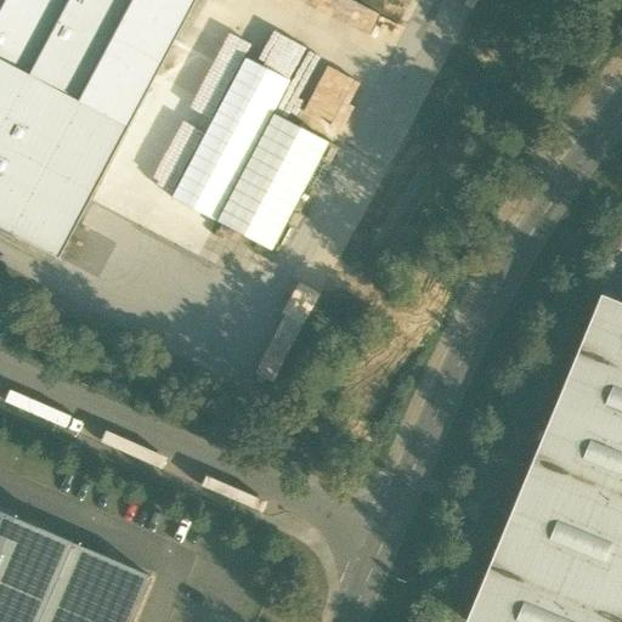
[(0,0),(0,226),(56,256),(193,0),(0,0)]
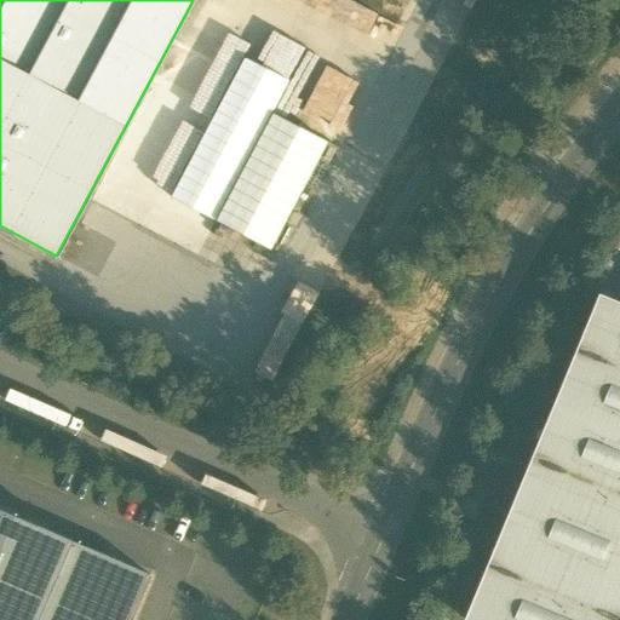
[(451,0),(470,10),(476,0),(451,0)]
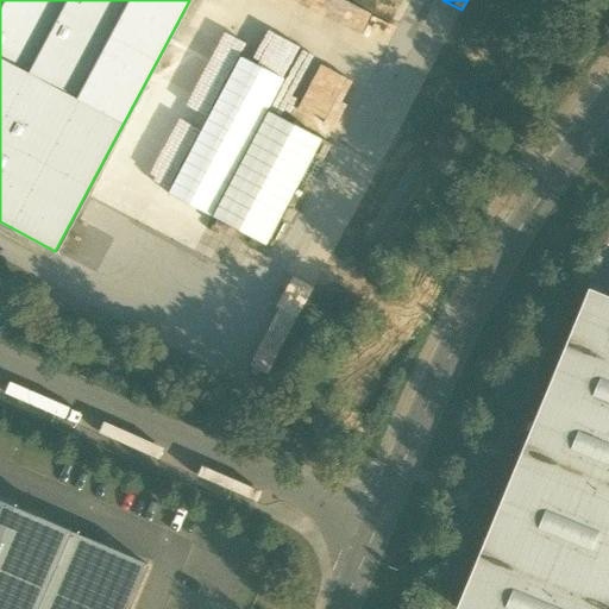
[(385,98),(410,110),(434,60),(409,48),(385,98)]
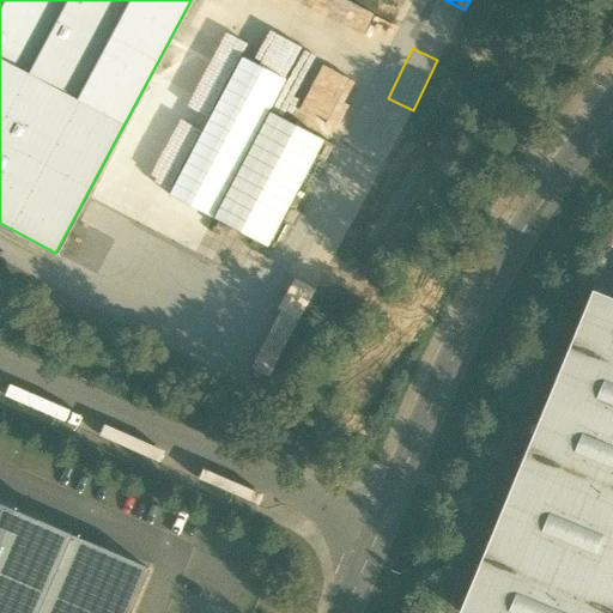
[(285,80),(242,58),(169,195),(212,218),(285,80)]
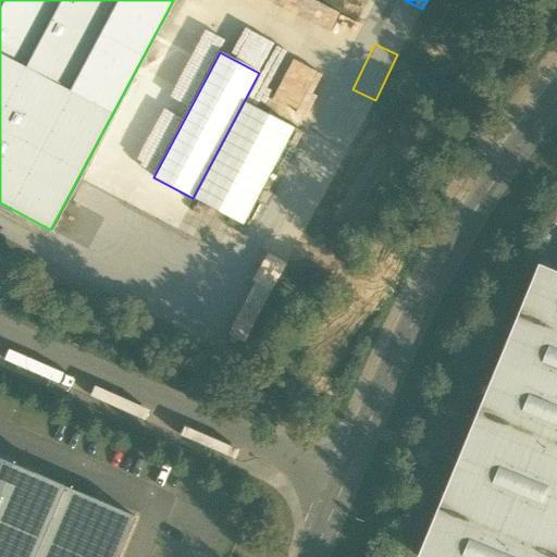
[(194,199),(243,224),(294,127),(245,102),(194,199)]
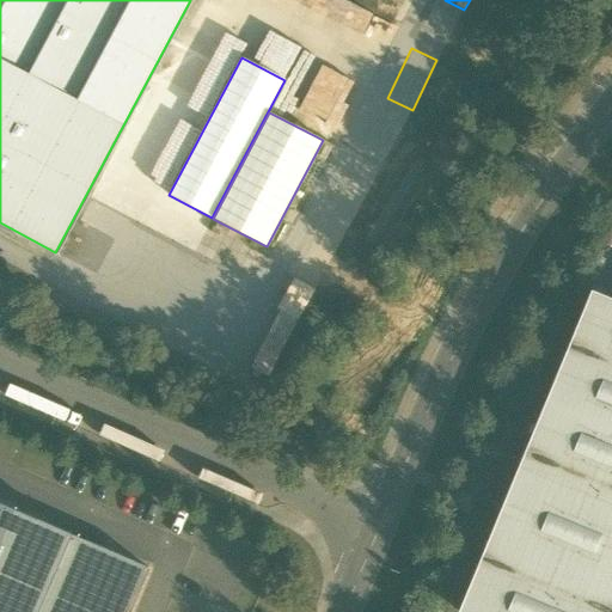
[(458,611),(611,611),(611,298),(592,291),(458,611)]
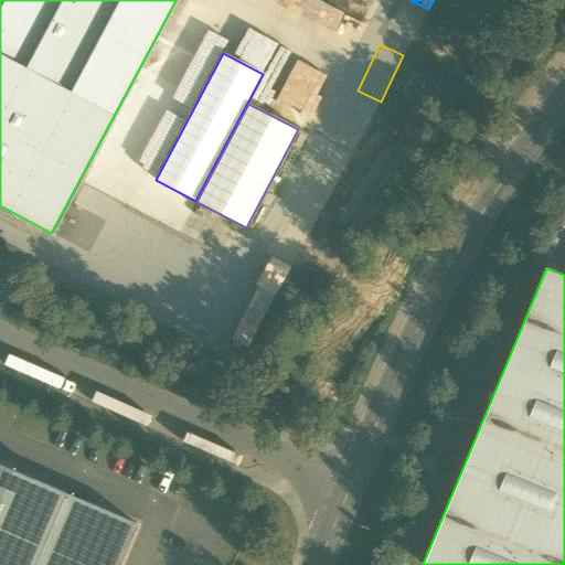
[(0,465),(0,564),(119,564),(138,524),(0,465)]
